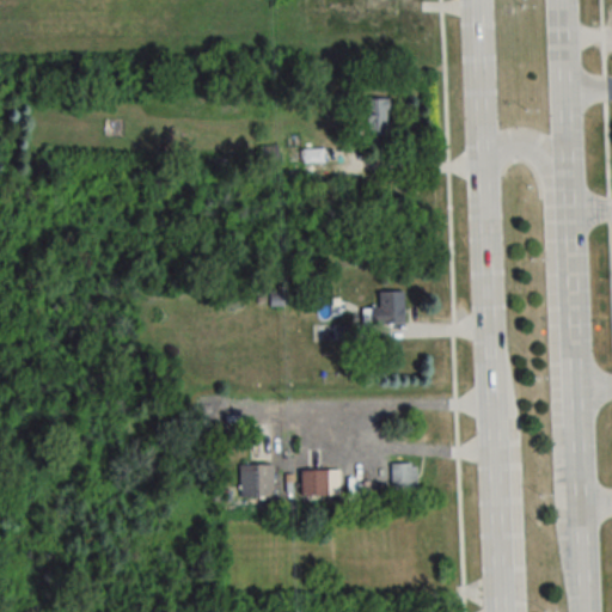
[(389,99),(366,99),(366,142),(389,142),(389,99)]
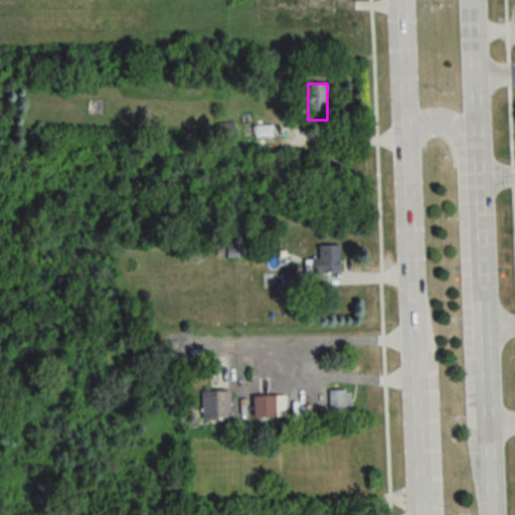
[(233,140),(233,123),(214,123),(214,140),(233,140)]
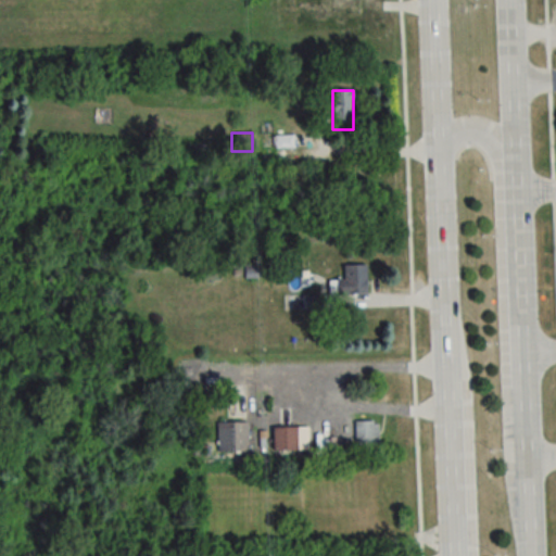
[(273,150),(293,150),(293,136),(273,136),(273,150)]
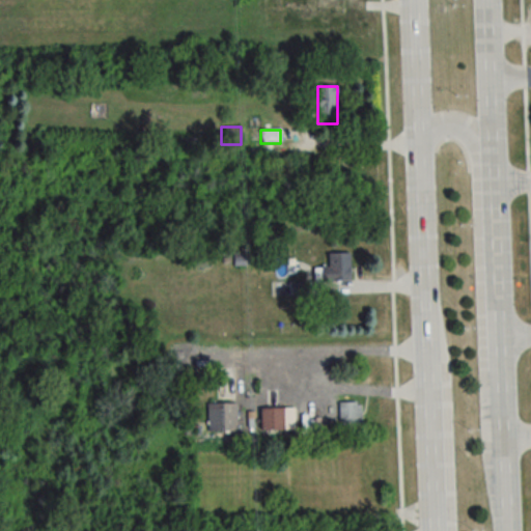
[(350,253),(327,253),(327,269),(320,269),(320,282),(350,282),(350,253)]
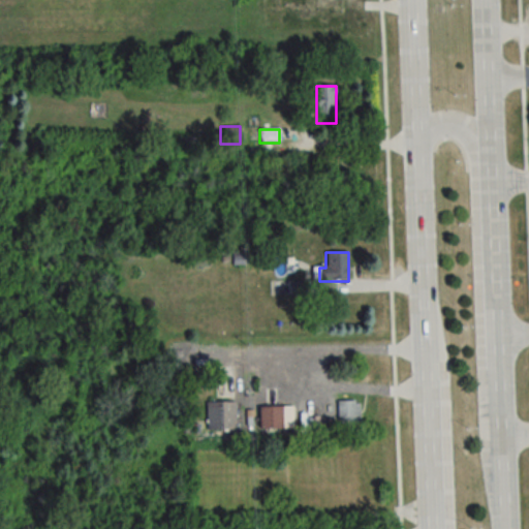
[(360,424),(360,401),(337,402),(337,424),(360,424)]
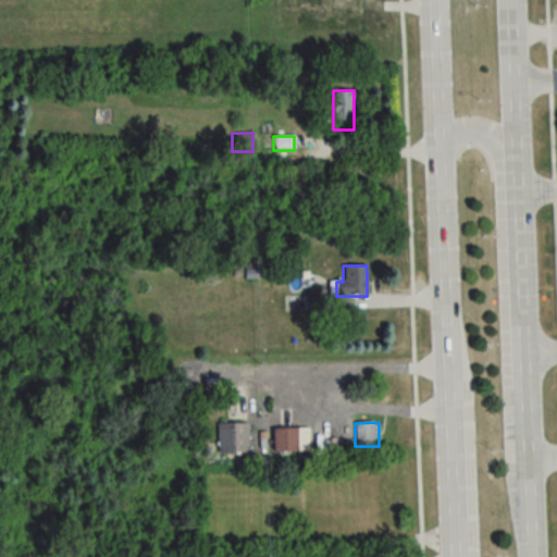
[(248,454),(248,424),(218,424),(218,454),(248,454)]
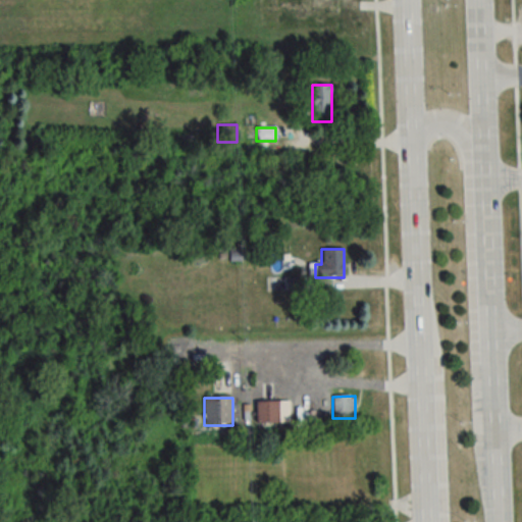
[(255,423),(290,423),(290,402),(255,402),(255,423)]
